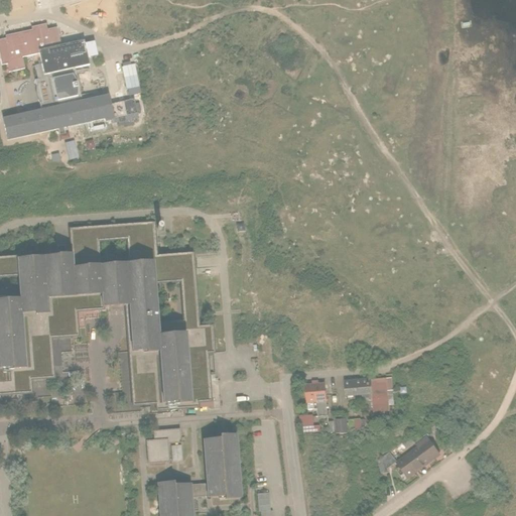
[(79,101),(71,66),(87,61),(82,36),(60,41),(56,23),(44,26),(42,20),(30,22),(32,29),(0,36),(0,56),(1,62),(7,61),(8,68),(24,65),(21,55),(38,51),(40,63),(34,65),(42,105),(0,114),(0,121),(4,140),(110,117),(112,124),(137,118),(133,98),(108,104),(106,95),(79,101)]
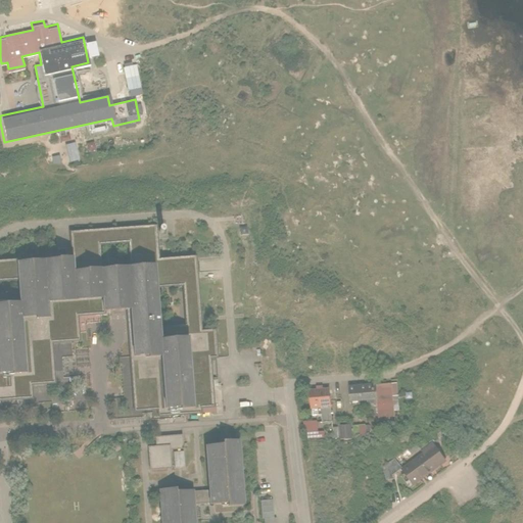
[(136,62),(122,65),(126,88),(140,85),(136,62)]
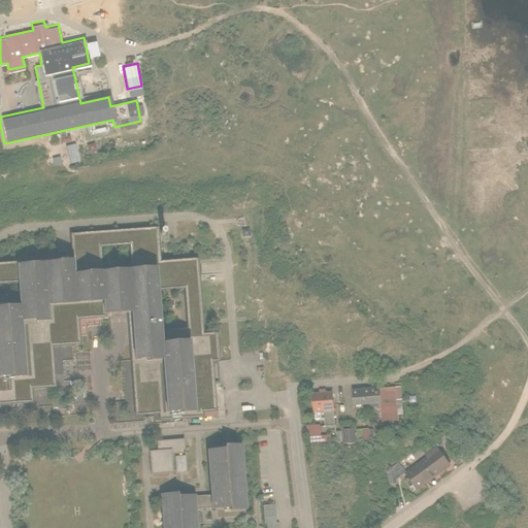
[(75,143),(66,145),(70,162),(79,160),(75,143)]
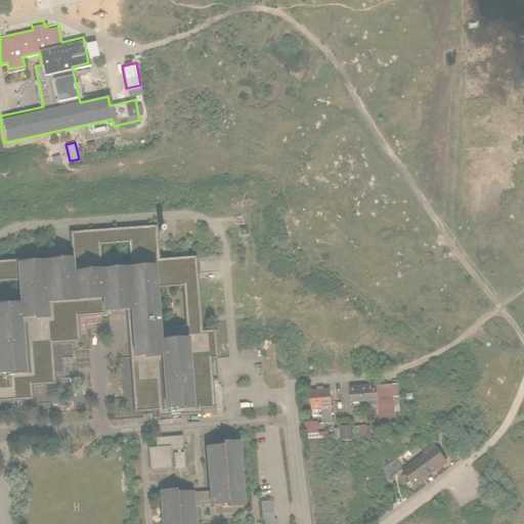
[(155,258),(154,224),(69,228),(70,263),(15,265),(14,258),(0,258),(0,397),(29,397),(29,385),(51,384),(50,339),(76,338),(75,313),(127,311),(131,412),(166,410),(166,419),(193,418),(193,411),(209,410),(207,356),(214,356),(213,329),(198,329),(194,256),(155,258)]
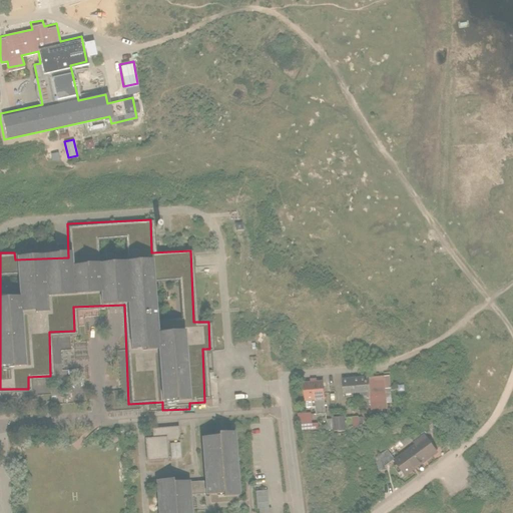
[(345,393),(370,391),(369,376),(344,377),(345,393)]
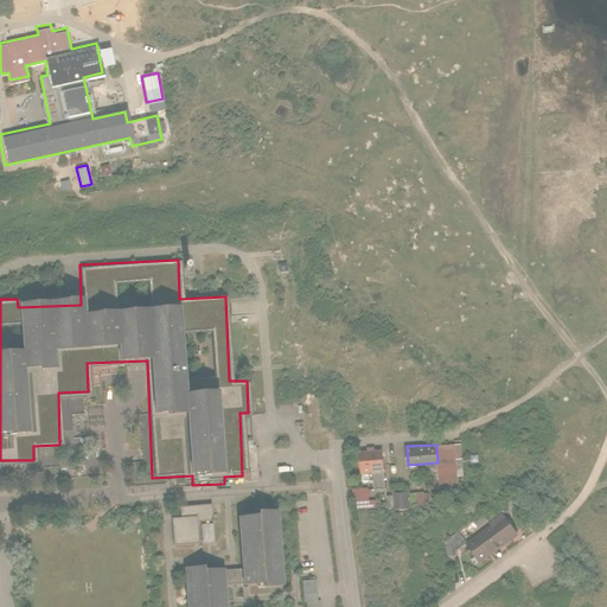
[(385,471),(384,451),(359,453),(362,473),(385,471)]
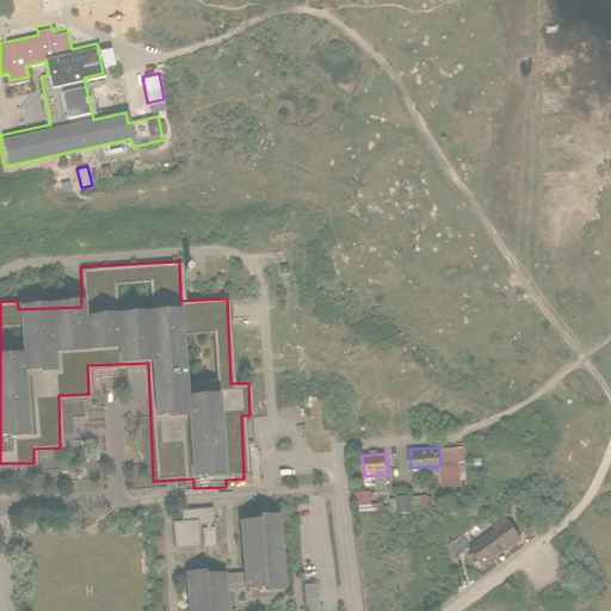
[(374,504),(374,492),(358,492),(359,505),(374,504)]
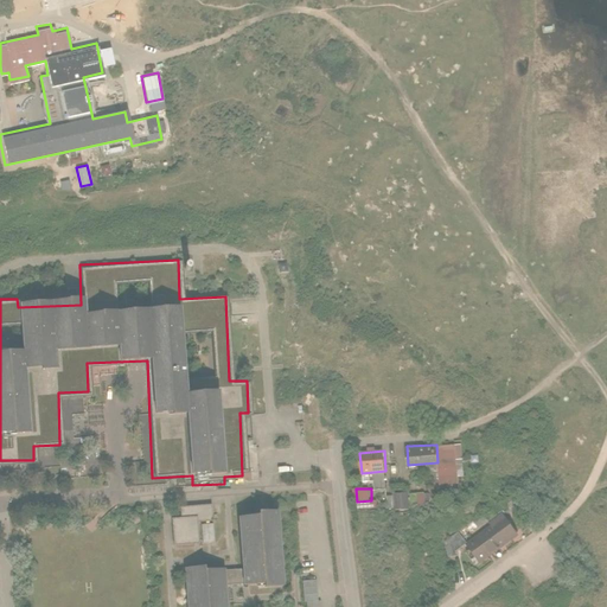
[(397,493),(397,510),(410,509),(410,493),(397,493)]
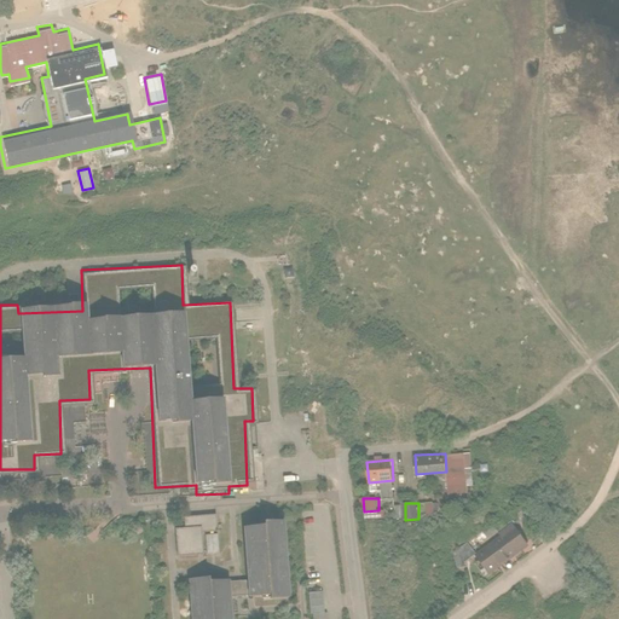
[(421,516),(435,515),(435,503),(421,503),(421,516)]
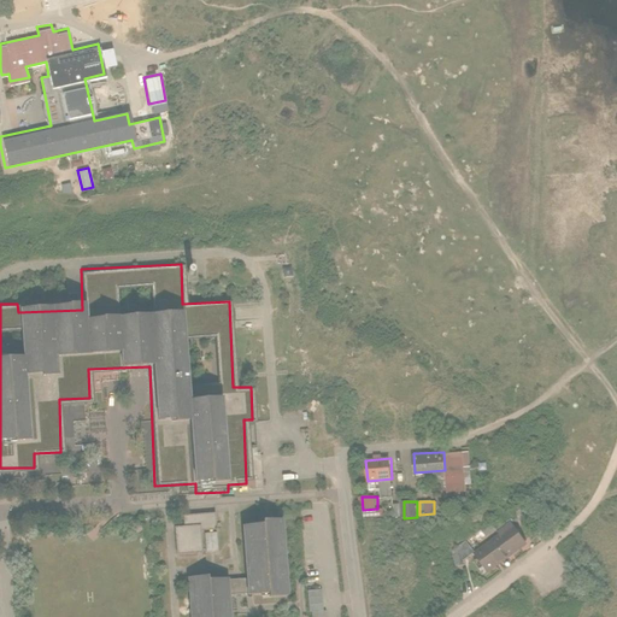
[(201,553),(199,532),(215,529),(213,513),(184,517),(184,527),(175,528),(177,554),(201,553)]
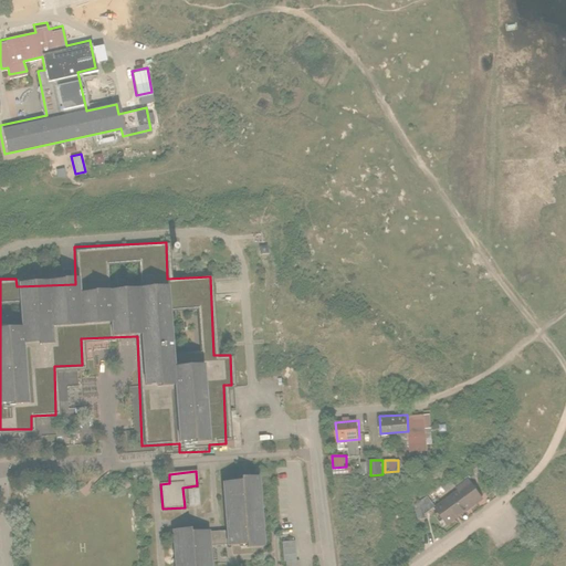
[(218,477),(221,542),(263,541),(259,474),(218,477)]
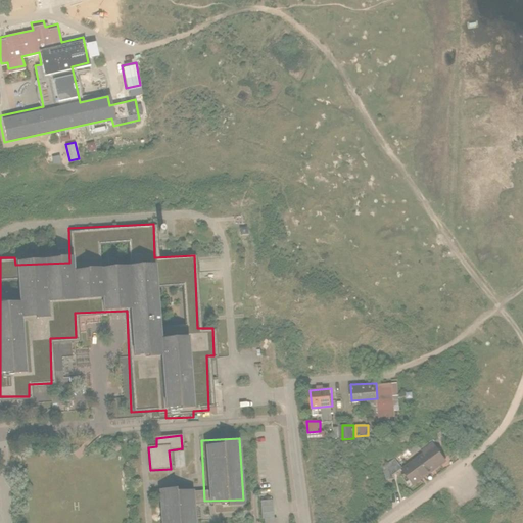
[(411,485),(443,462),(433,446),(399,470),(411,485)]
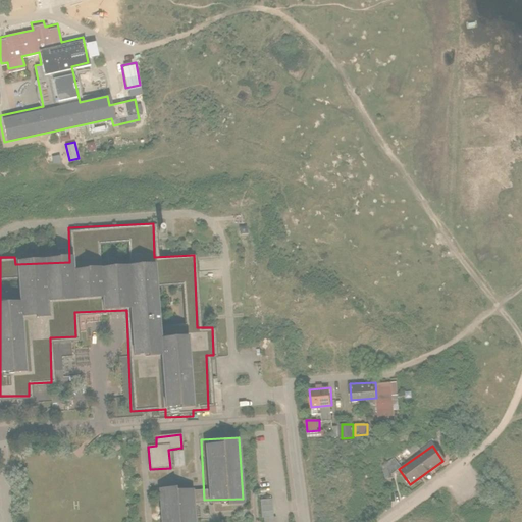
[(195,521),(193,485),(154,487),(156,521),(195,521)]
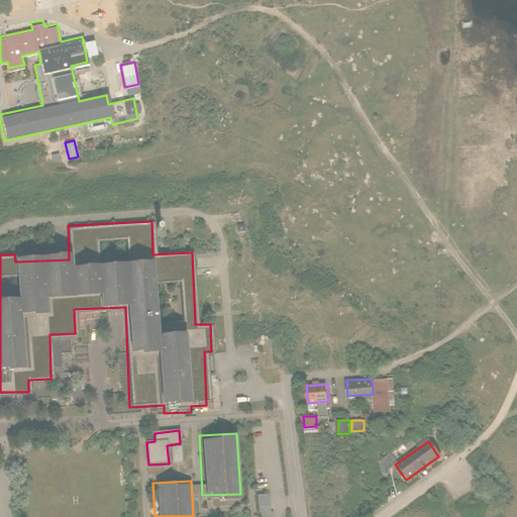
[(257,496),(259,513),(262,513),(271,512),(270,495),(257,496)]
